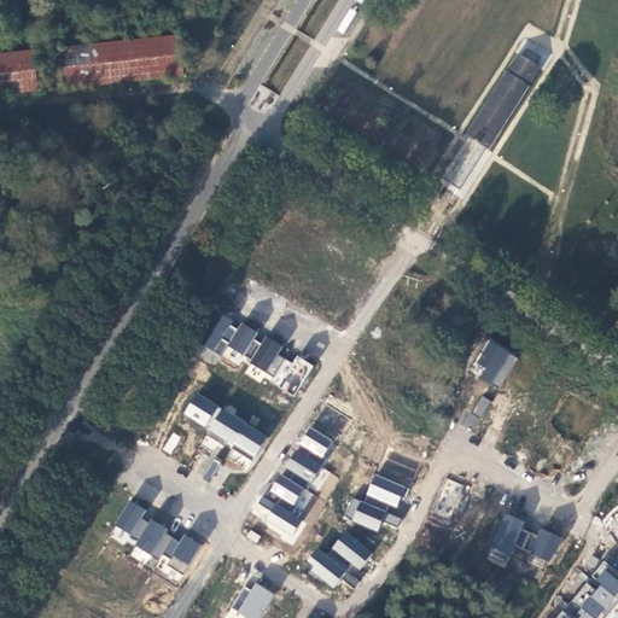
[(176,77),(173,40),(57,52),(60,91),(176,77)]
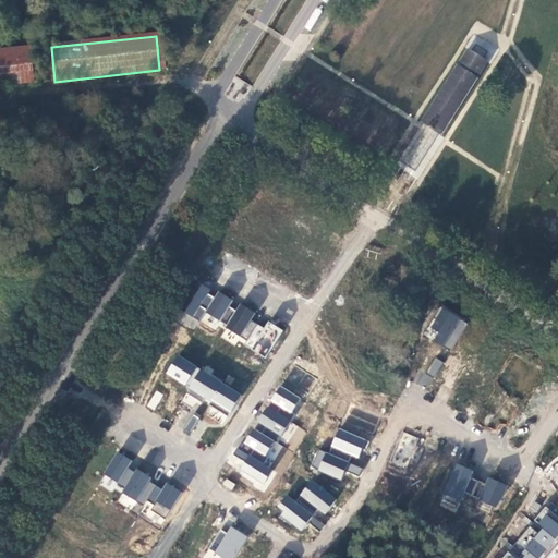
[(0,89),(34,87),(31,52),(0,55),(0,89)]
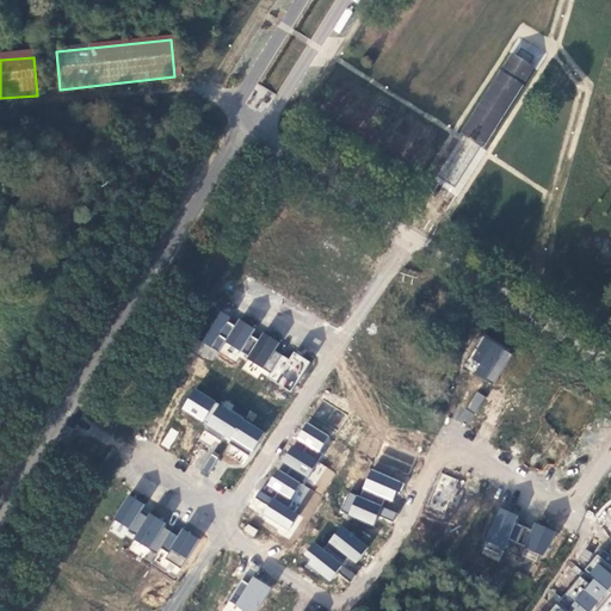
[(485,147),(532,72),(512,59),(461,139),(480,152),(485,147)]
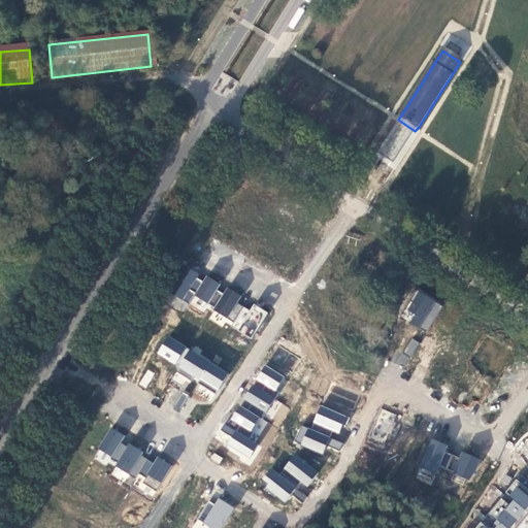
[(212,90),(227,98),(237,80),(223,72),(212,90)]
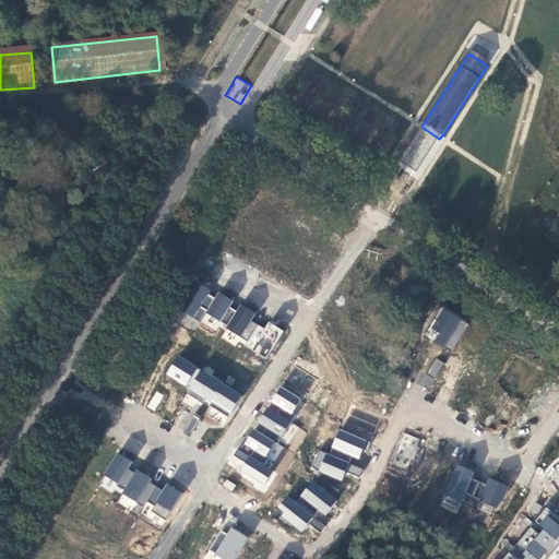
[(266,358),(284,332),(270,323),(265,329),(253,322),(258,314),(241,305),(237,311),(229,307),(234,301),(221,294),(216,299),(209,295),(212,290),(195,282),(178,309),(201,322),(207,313),(230,326),(228,330),(249,342),(247,346),(266,358)]
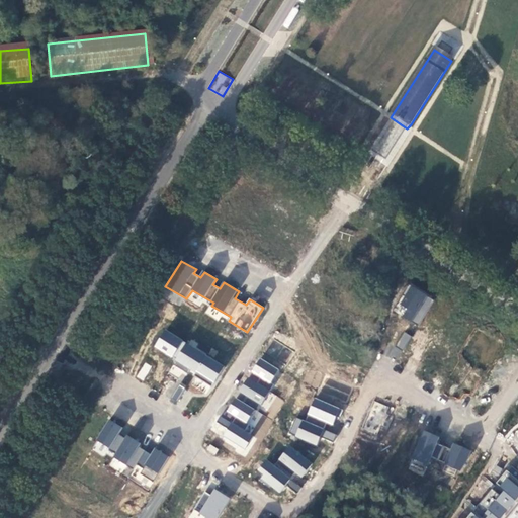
[(423,323),(436,301),(412,285),(405,295),(407,297),(403,305),(410,310),(405,317),(413,322),(415,319),(423,323)]
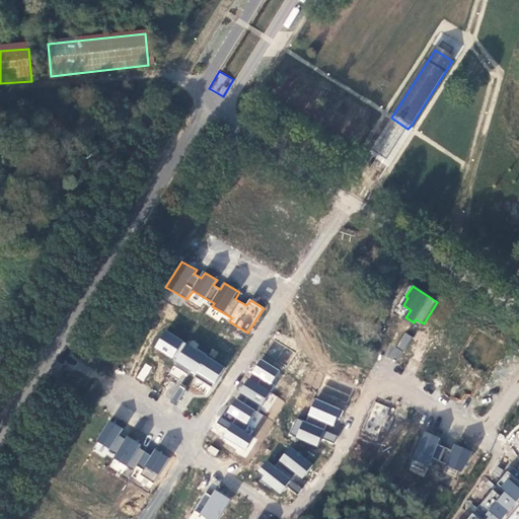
[(421,327),(424,323),(416,319),(414,322),(421,327)]
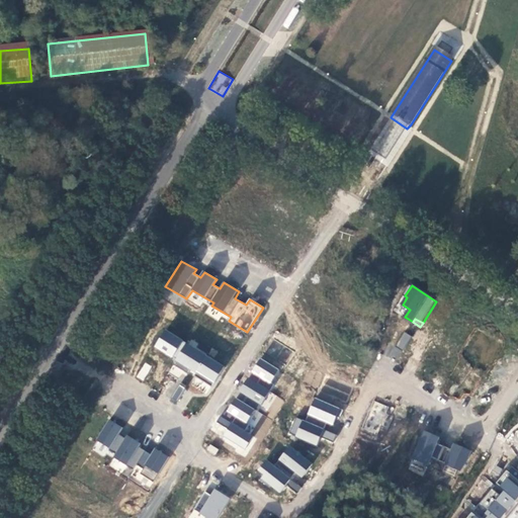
[(214,383),(225,367),(166,330),(154,347),(214,383)]
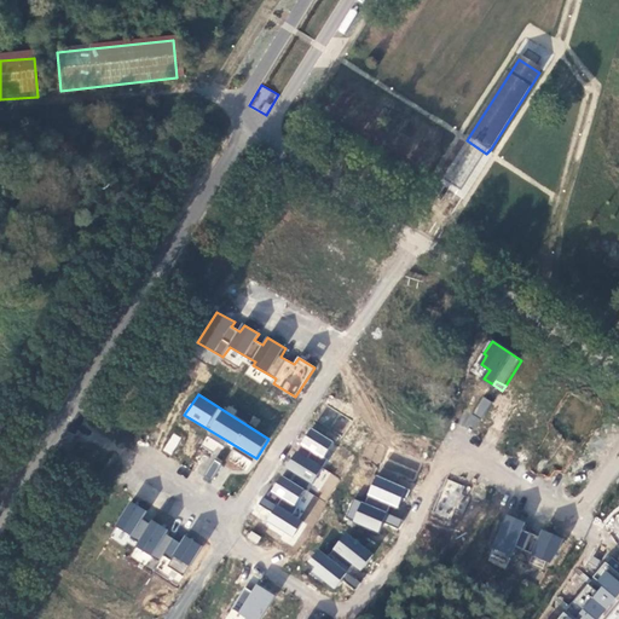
[(482,422),(493,404),(485,398),(474,416),(482,422)]
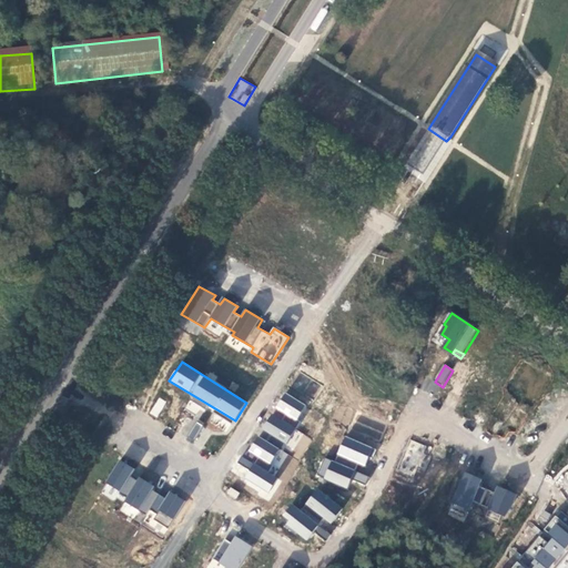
[(314,404),(324,387),(301,372),(291,388),(314,404)]
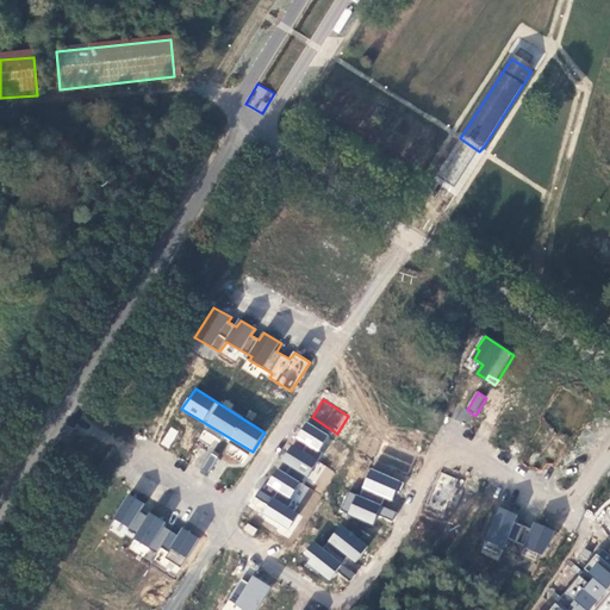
[(330,437),(309,423),(299,440),(309,446),(304,453),(319,462),(324,455),(321,452),(330,437)]
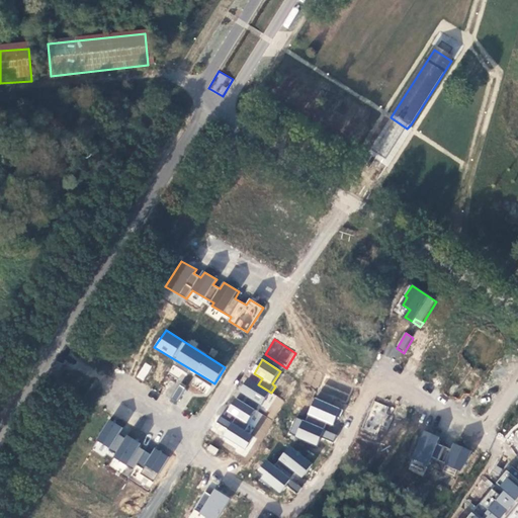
[(144,361),(136,377),(144,381),(151,365),(144,361)]
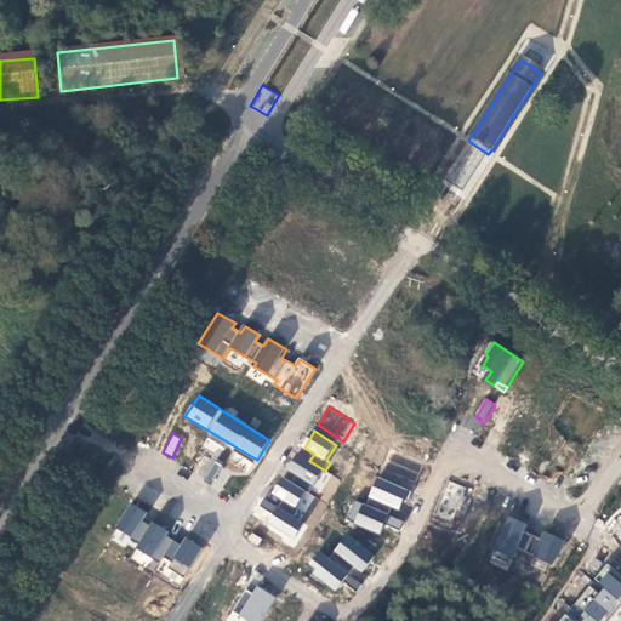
[(415,482),(423,465),(391,451),(383,469),(415,482)]
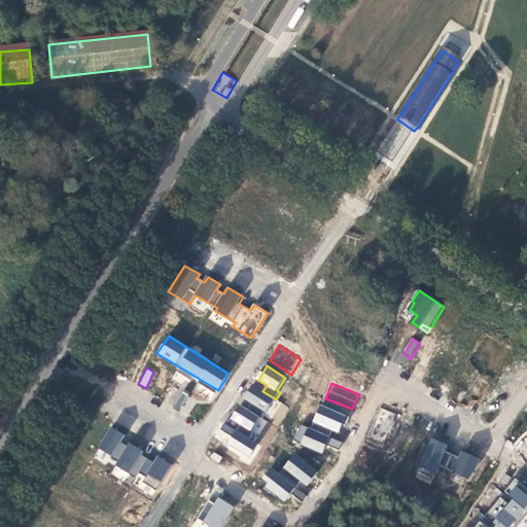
[(253,385),(244,398),(267,412),(274,398),(262,391),(253,385)]
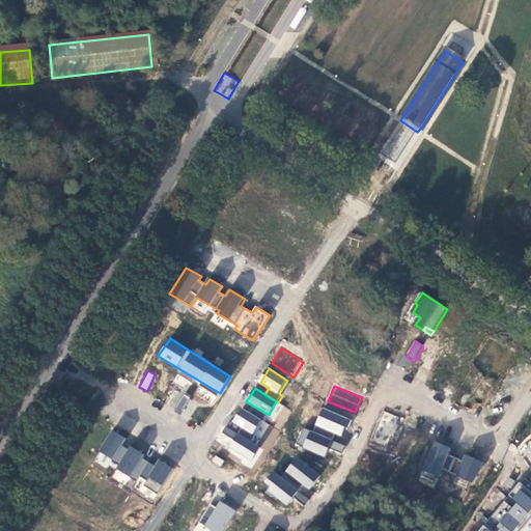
[(180,414),(190,397),(184,394),(174,410),(180,414)]
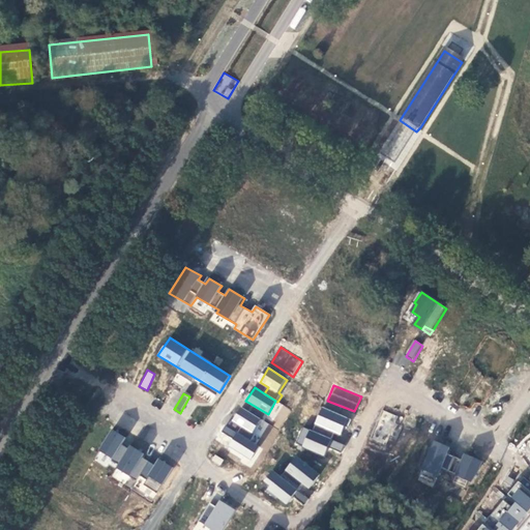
[(249,440),(261,420),(241,407),(232,421),(242,429),(230,447),(252,460),(260,447),(249,440)]
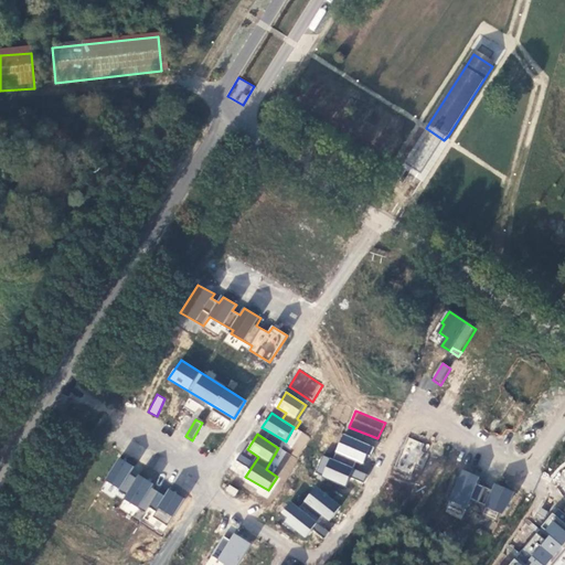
[(365,465),(373,446),(345,435),(334,461),(352,469),(355,461),(365,465)]
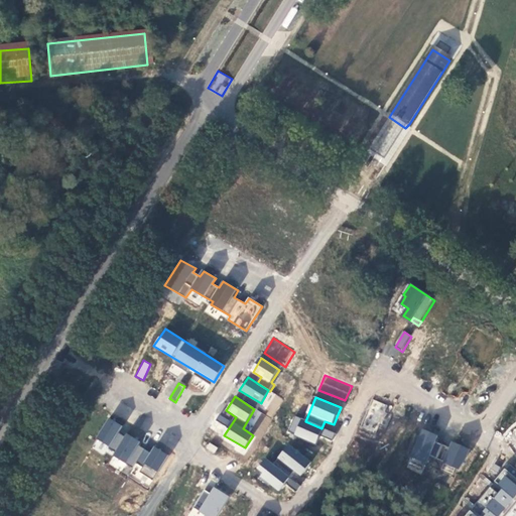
[(385,412),(388,406),(373,399),(361,429),(378,434),(381,427),(387,429),(393,415),(385,412)]
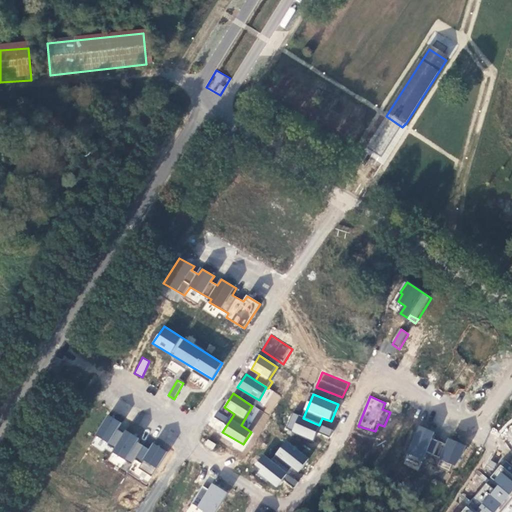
[(331,439),(334,431),(319,425),(303,418),(294,414),(287,429),(314,441),(318,433),(331,439)]
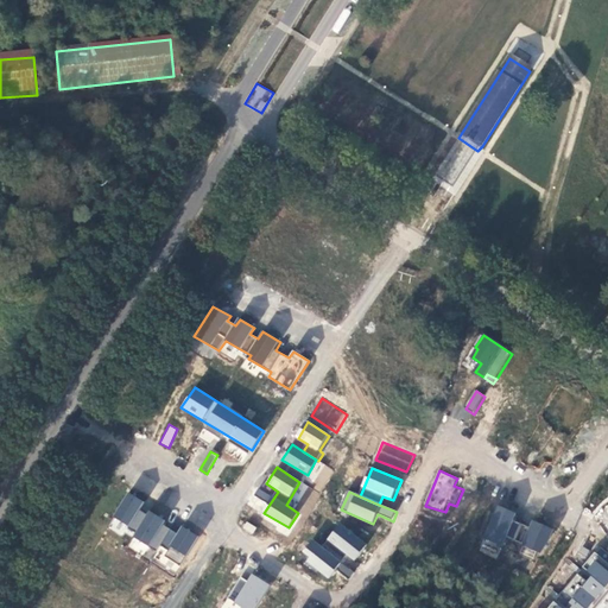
[(188,556),(200,536),(184,526),(178,536),(163,525),(165,521),(152,512),(149,515),(140,511),(145,504),(130,493),(113,517),(138,533),(135,538),(157,551),(162,546),(169,551),(166,556),(181,565),(188,556)]
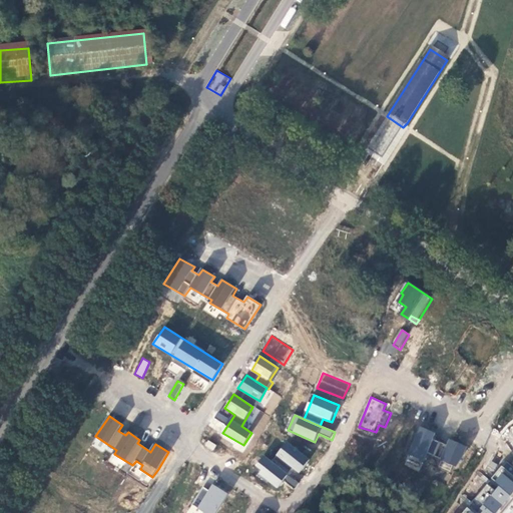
[(435,457),(441,443),(434,440),(437,435),(421,428),(410,455),(425,462),(428,454),(435,457)]
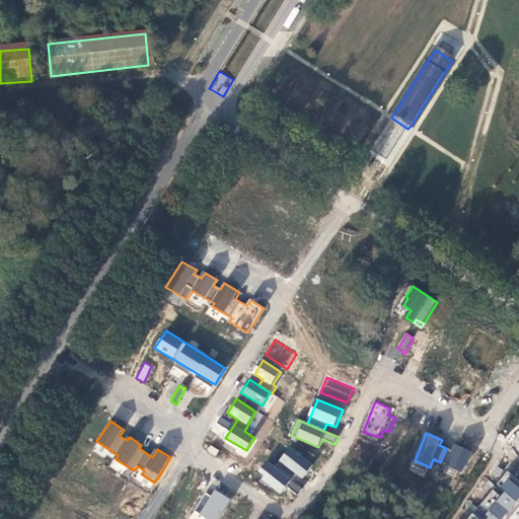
[(210,445),(206,450),(215,456),(219,450),(210,445)]
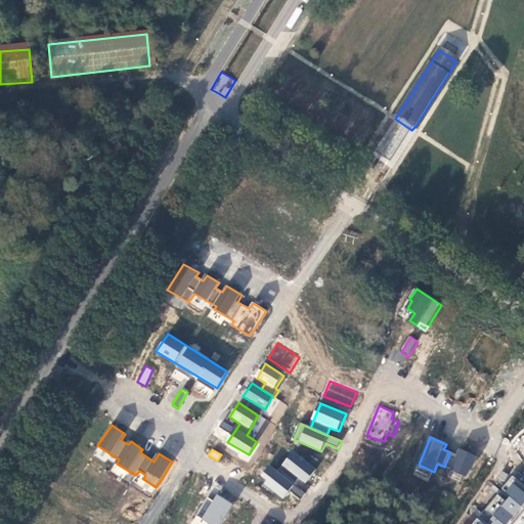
[(306,484),(317,471),(295,452),(278,473),(296,485),(300,479),(306,484)]
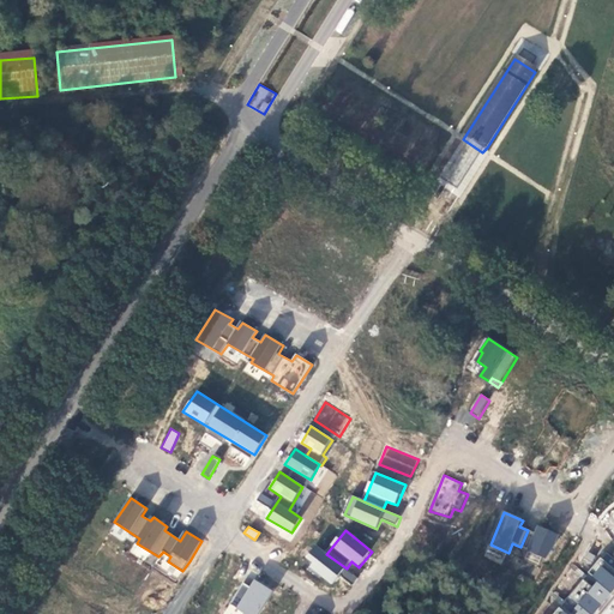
[(354,587),(359,579),(318,547),(308,560),(314,565),(312,569),(333,585),(342,576),(343,577),(343,578),(354,587)]
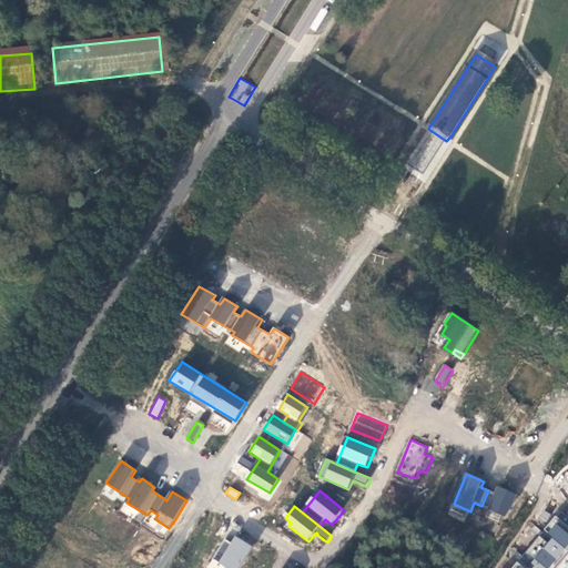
[(567,567),(567,510),(566,514),(561,511),(514,567),(567,567)]
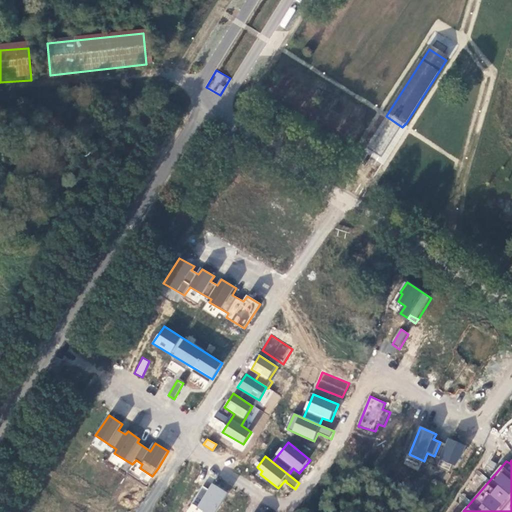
[(135,466),(132,472),(147,481),(150,475),(135,466)]
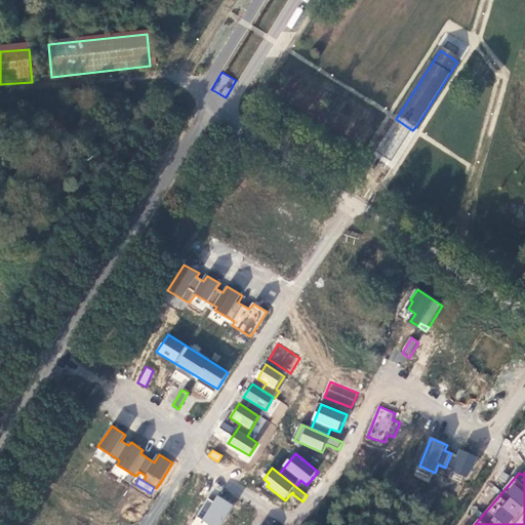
[(210,524),(220,524),(233,506),(218,496),(214,502),(209,498),(198,517),(210,524)]
